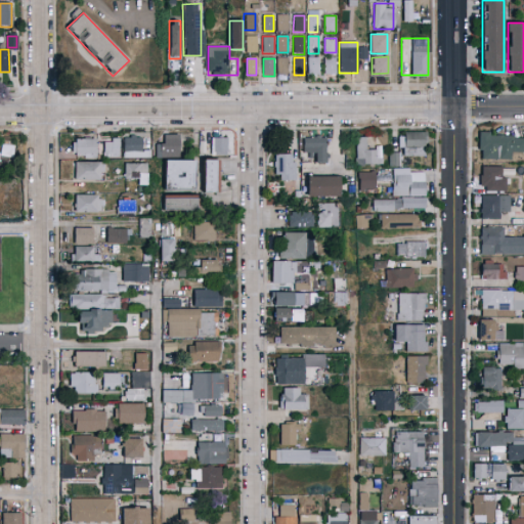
[(289,58),(289,75),(277,75),(277,58),(289,58)]
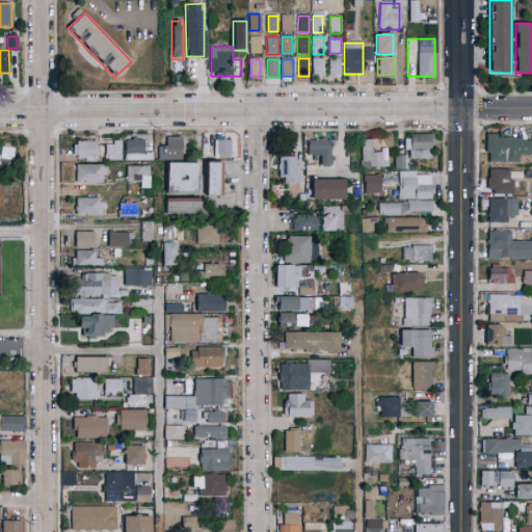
[(313,76),(313,59),(323,59),(323,76),(313,76)]
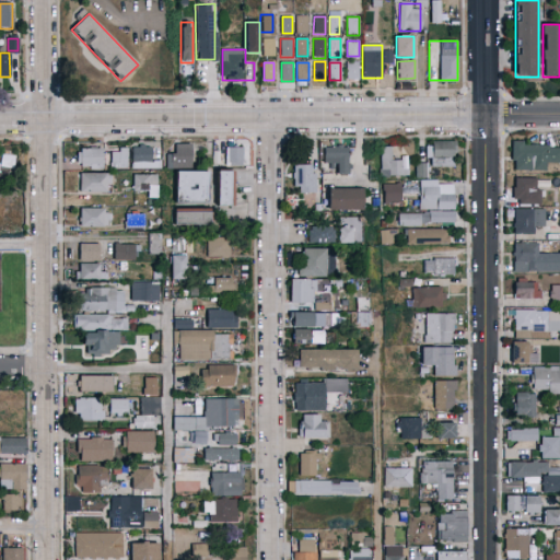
[(347,62),(359,62),(359,79),(347,79),(347,62)]
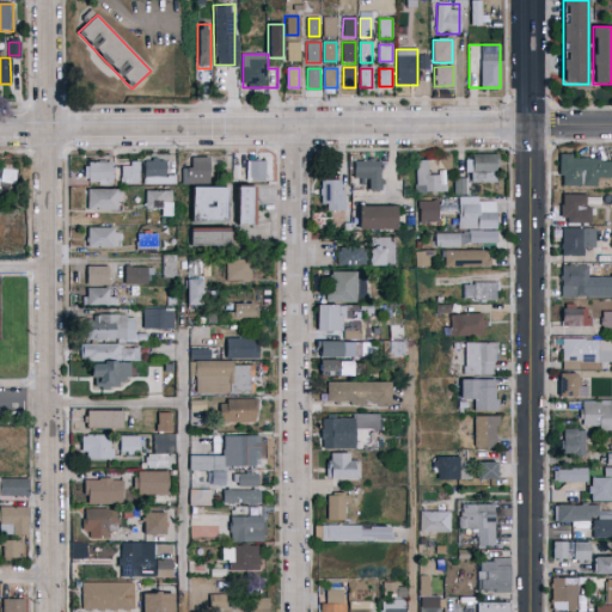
[(499,155),(499,182),(469,182),(469,155),(499,155)]
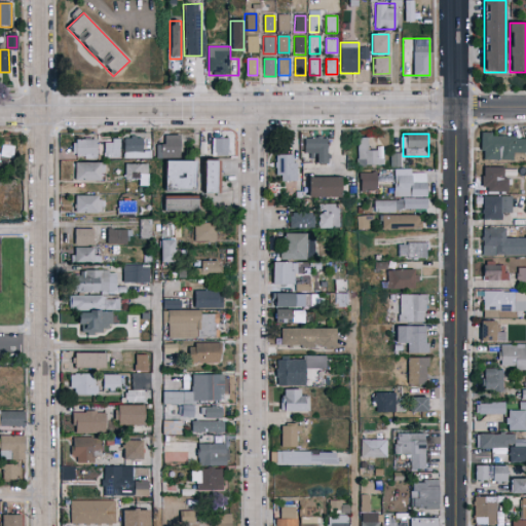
[(180,136),(180,158),(156,158),(156,136),(180,136)]
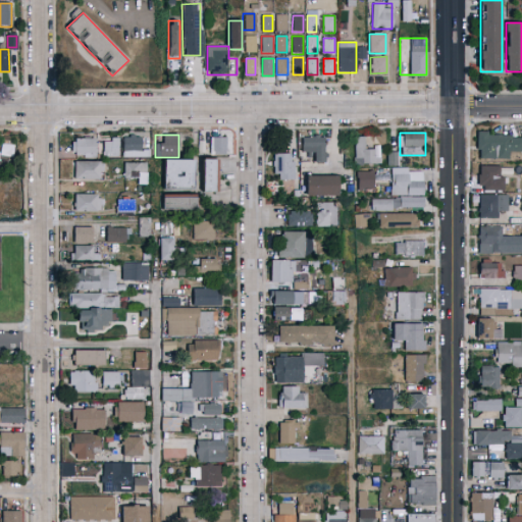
[(521,152),(509,152),(509,160),(477,159),(477,135),(521,135),(521,152)]
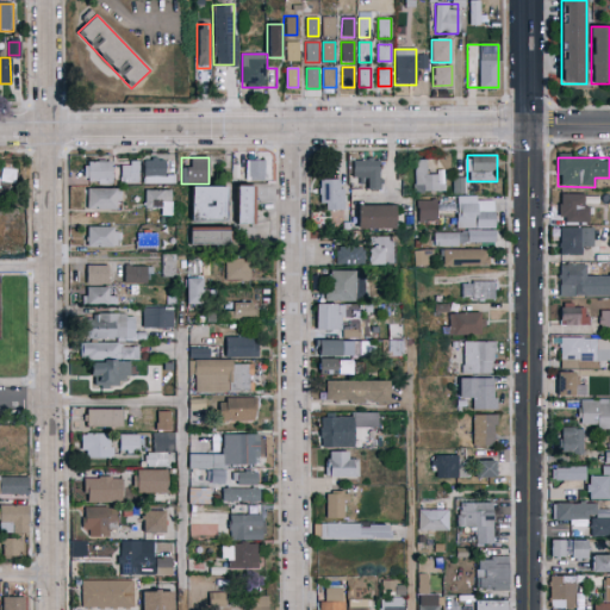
[(143,160),(167,160),(167,184),(143,184),(143,160)]
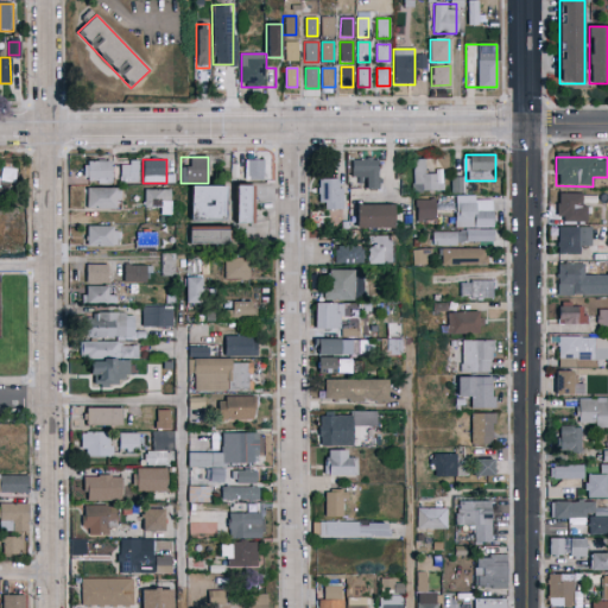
[(137,160),(137,182),(119,182),(119,160),(137,160)]
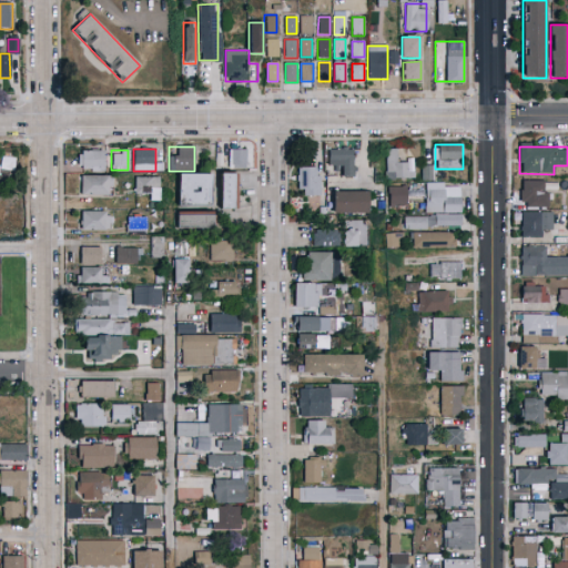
[(245,169),(227,169),(227,150),(245,150),(245,169)]
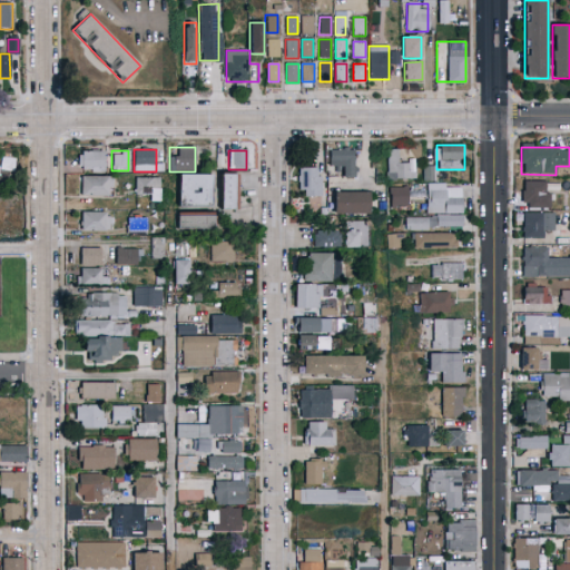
[(330,168),(330,150),(355,150),(355,178),(343,178),(343,168),(330,168)]
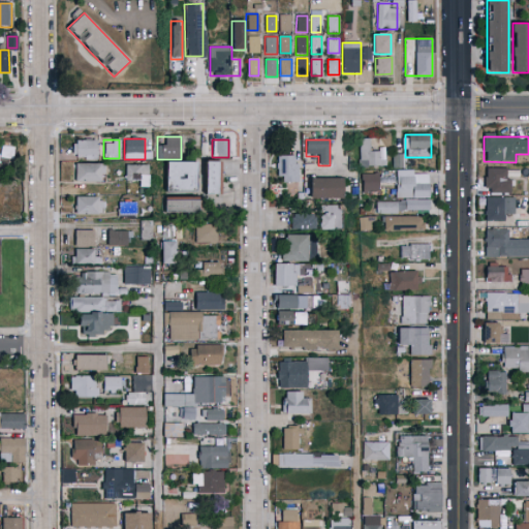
[(385,150),(385,166),(360,166),(360,139),(370,139),(370,150),(385,150)]
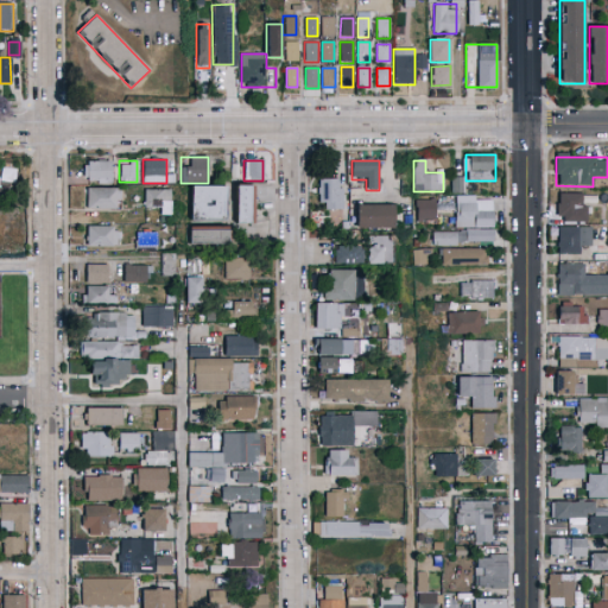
[(87,182),(87,162),(112,162),(112,182),(87,182)]
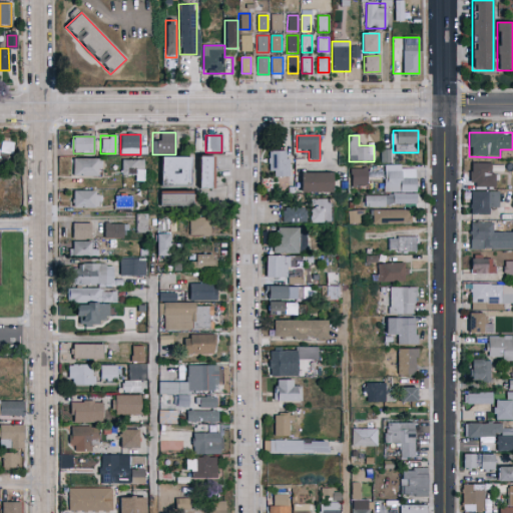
[(390,148),(380,148),(380,162),(390,162),(390,148)]
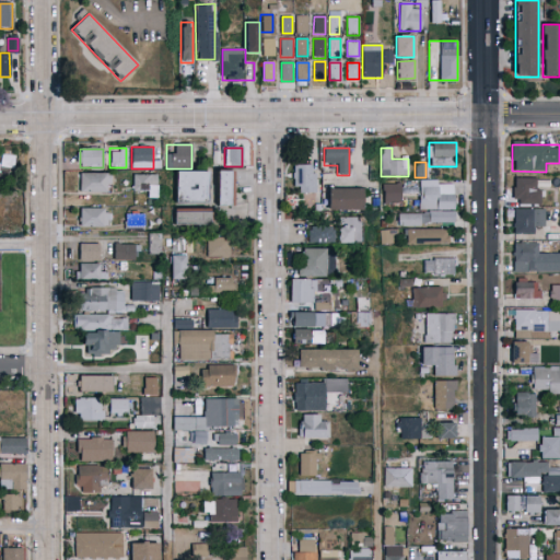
[(315,194),(294,194),(294,165),(315,165),(315,194)]
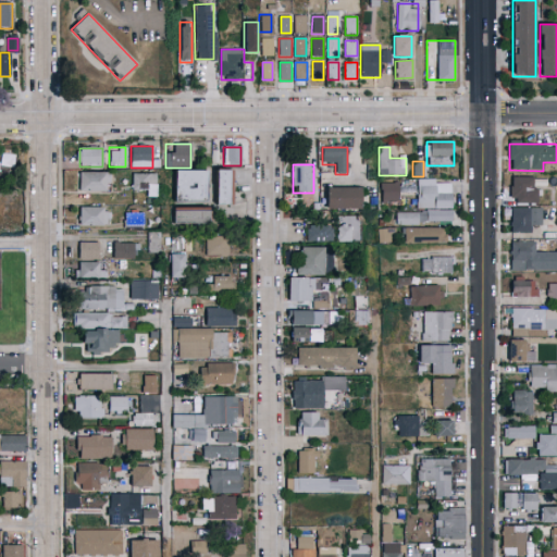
[(207,202),(175,202),(175,171),(207,171),(207,202)]
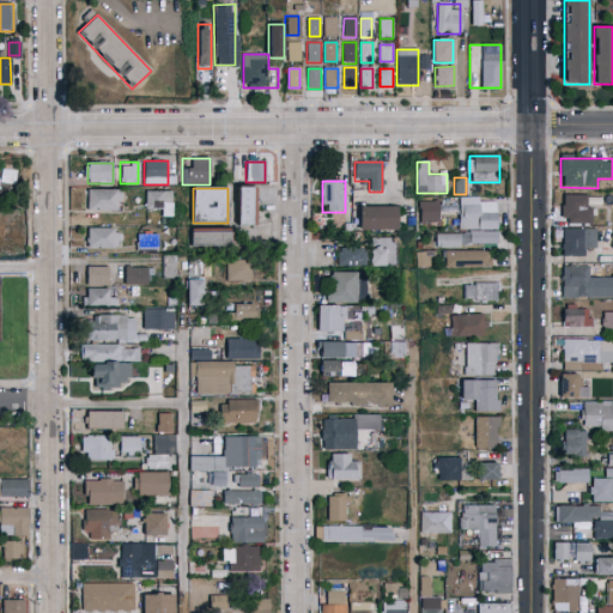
[(255,226),(238,226),(238,188),(255,188),(255,226)]
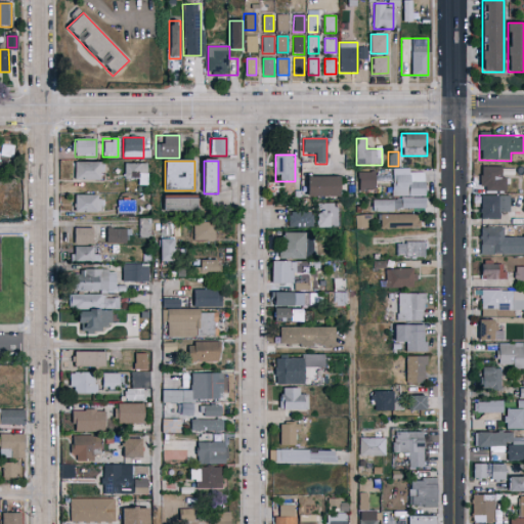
[(102,180),(74,180),(74,163),(102,163),(102,180)]
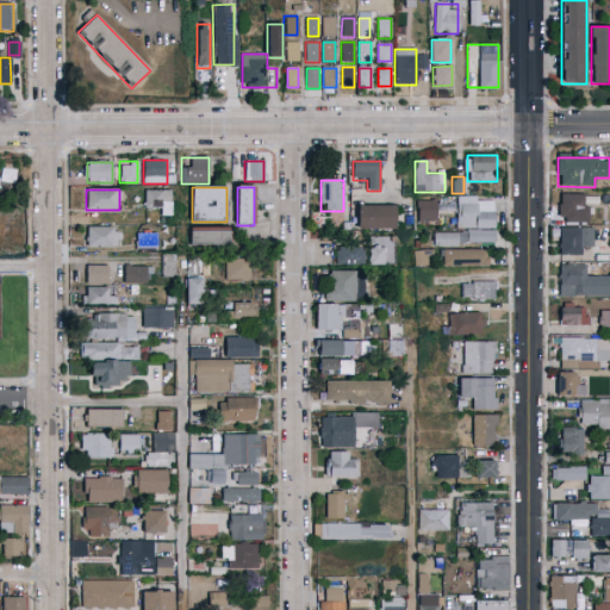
[(159,216),(159,210),(145,210),(145,191),(172,191),(172,216),(159,216)]
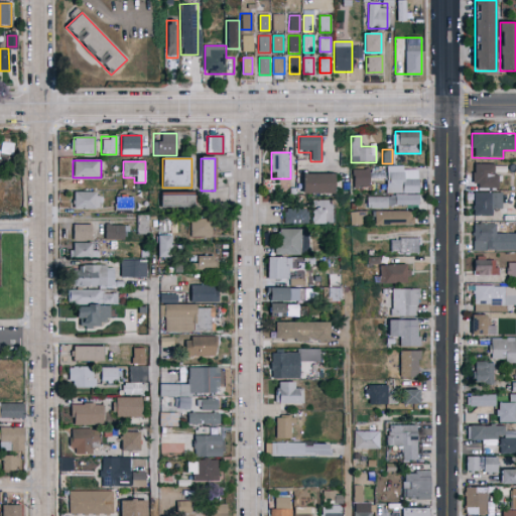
[(498,164),(498,188),(472,188),(472,164),(498,164)]
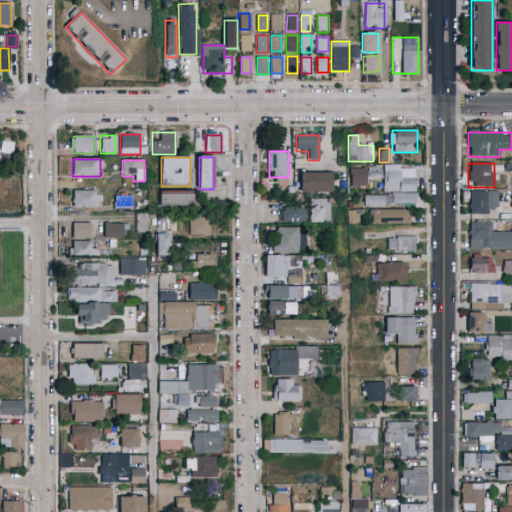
[(415,166),(414,192),(384,191),(384,165),(415,166)]
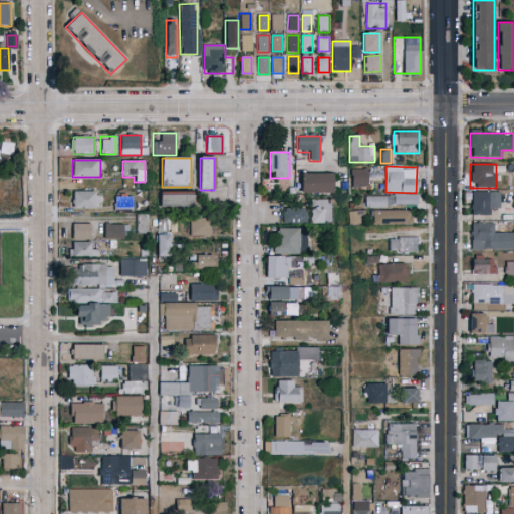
[(368,169),(368,187),(351,187),(351,169),(368,169)]
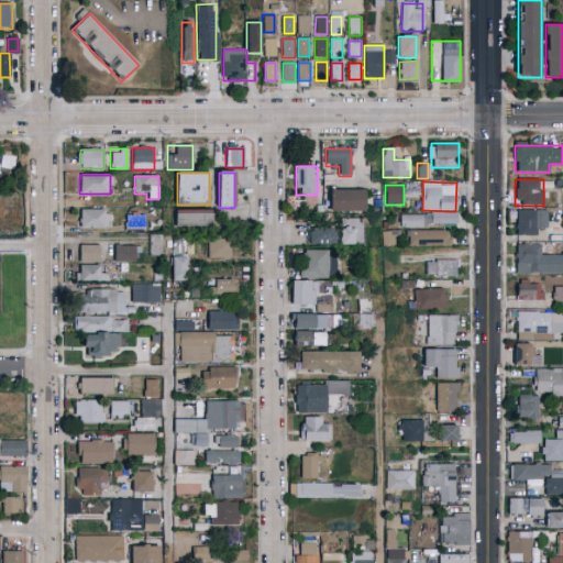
[(365,190),(365,211),(330,211),(330,190),(365,190)]
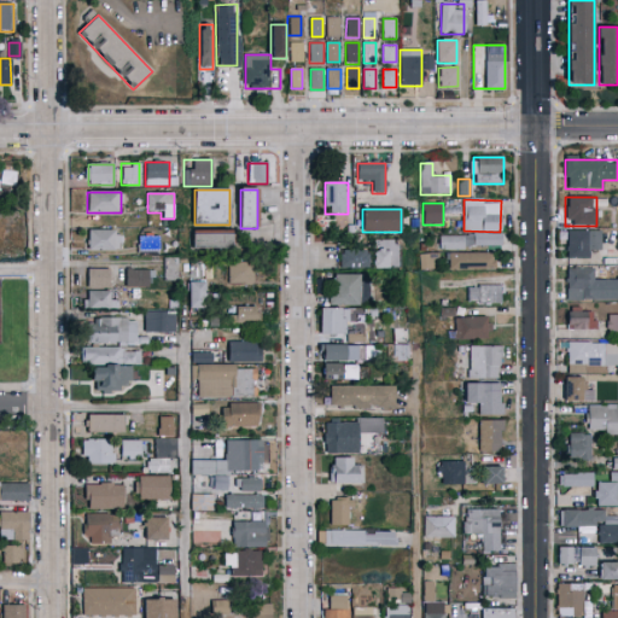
[(336,227),(345,227),(347,213),(336,213),(336,227)]
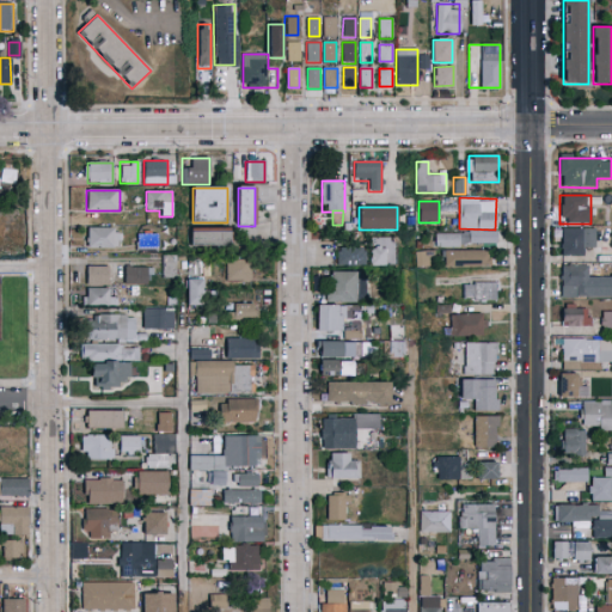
[(87,249),(87,227),(120,227),(120,249),(87,249)]
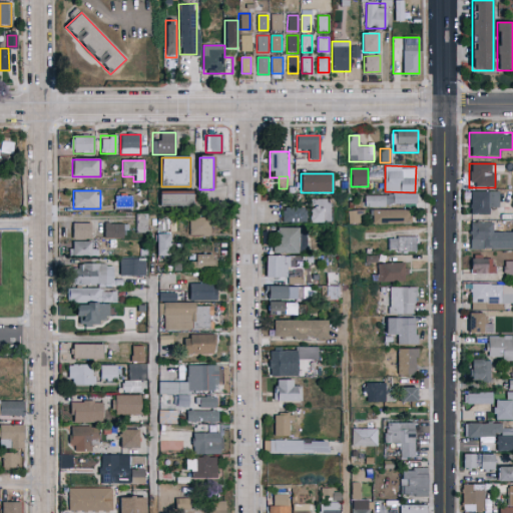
[(470,191),(497,191),(497,214),(470,214),(470,191)]
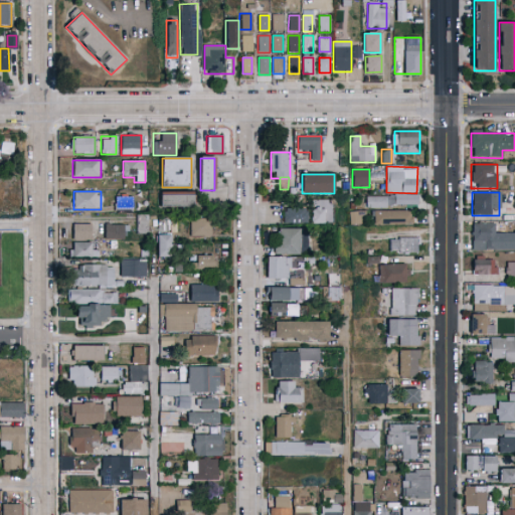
[(193,195),(193,207),(161,207),(161,195),(193,195)]
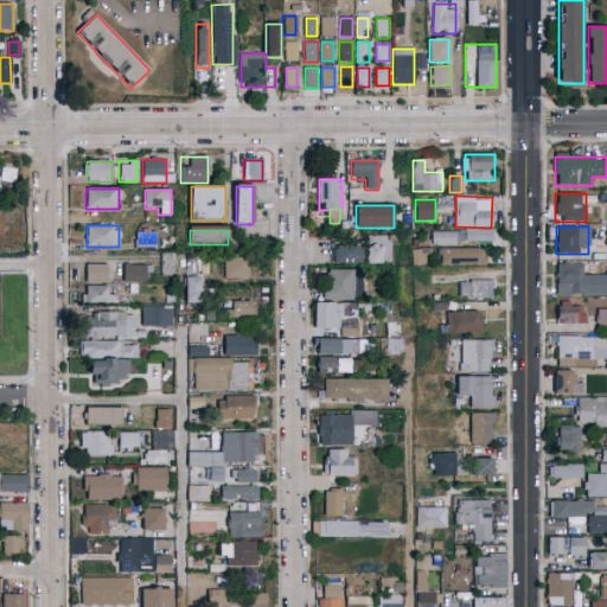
[(492,232),(492,243),(432,243),(432,232),(492,232)]
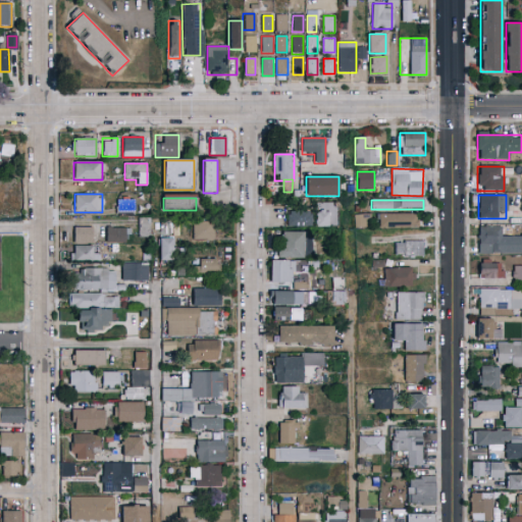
[(315,209),(336,209),(336,227),(315,227),(315,209)]
